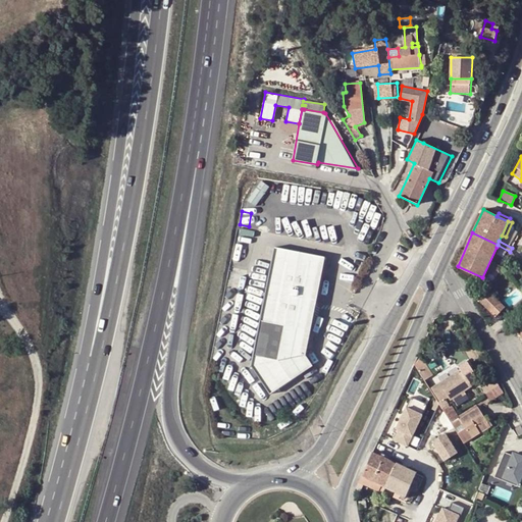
[(315,365),(307,355),(326,257),(275,247),(252,366),(275,398),(315,365)]
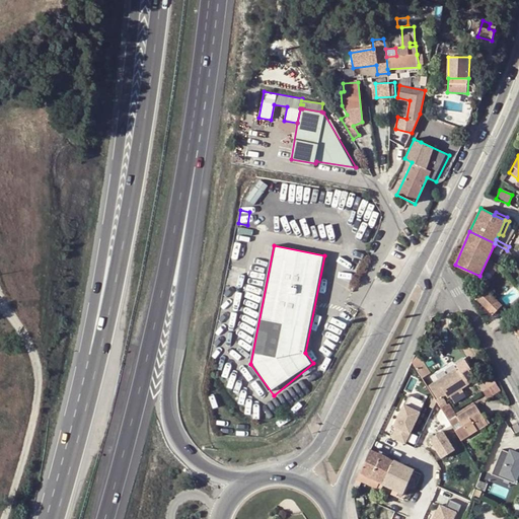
[(500,305),(482,287),(473,296),(492,314),(500,305)]
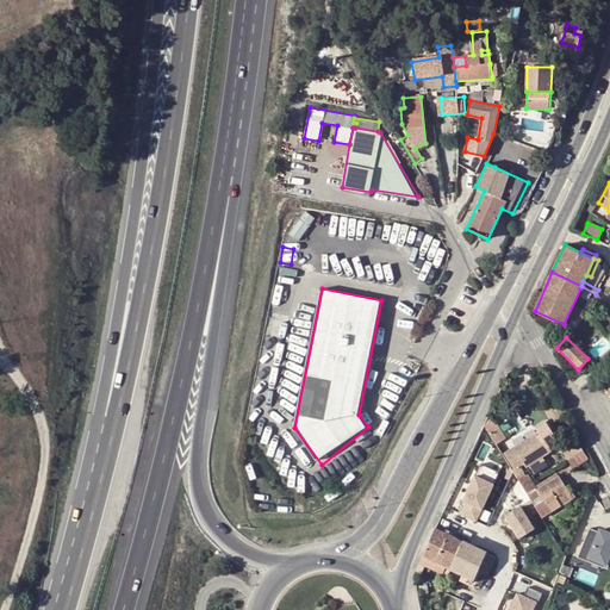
[(609,374),(599,383),(609,398),(609,374)]
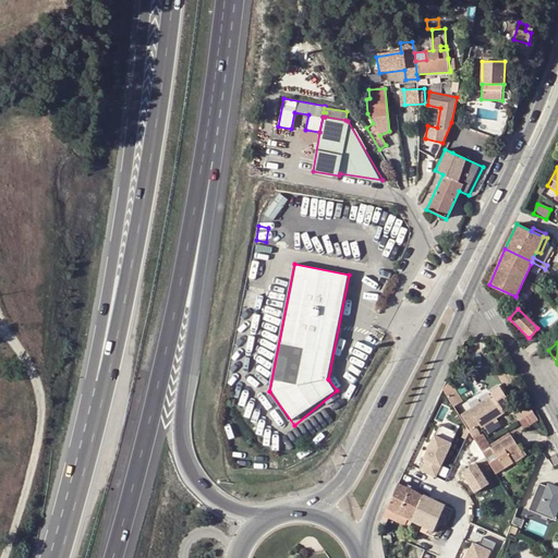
[(443,388),(446,393),(455,389),(448,378),(443,388)]
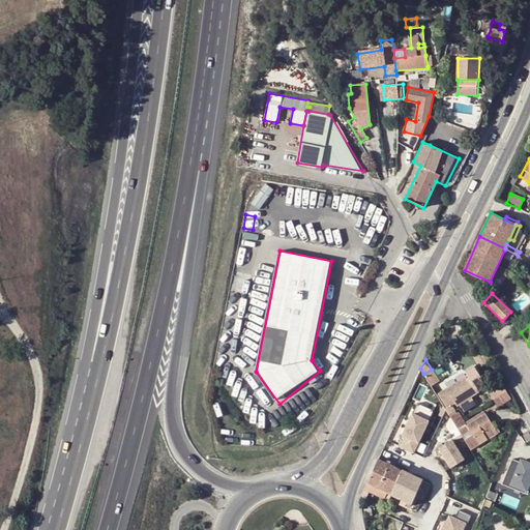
[(432,370),(423,374),(432,386),(439,382),(432,370)]
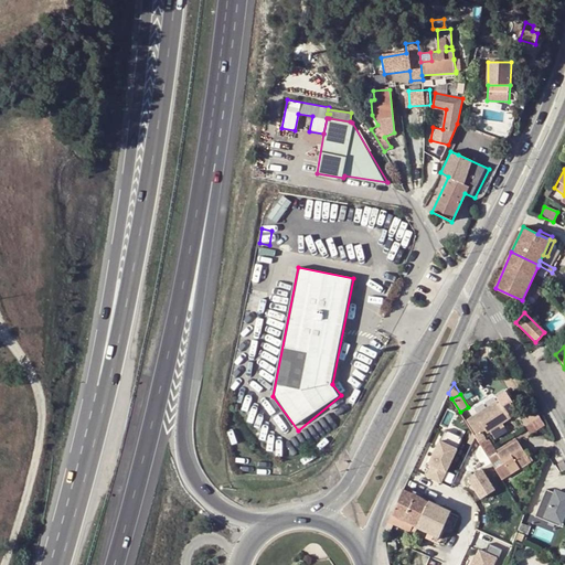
[(479,441),(483,439),(486,438),(481,432),(484,429),(487,433),(490,430),(494,438),(507,430),(502,423),(509,418),(498,402),(466,420),(472,433),(476,437),(479,441)]
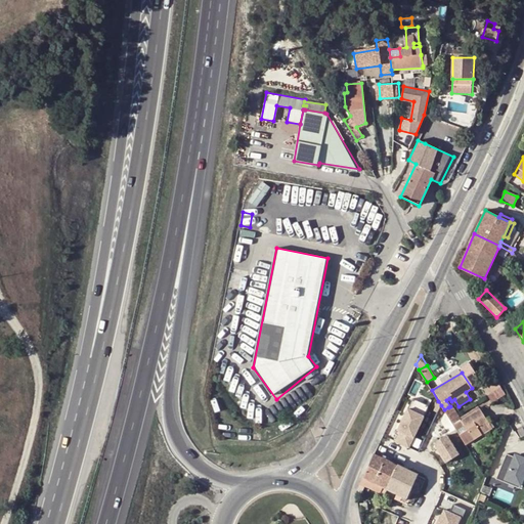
[(488,395),(500,388),(495,380),(484,388),(488,395)]
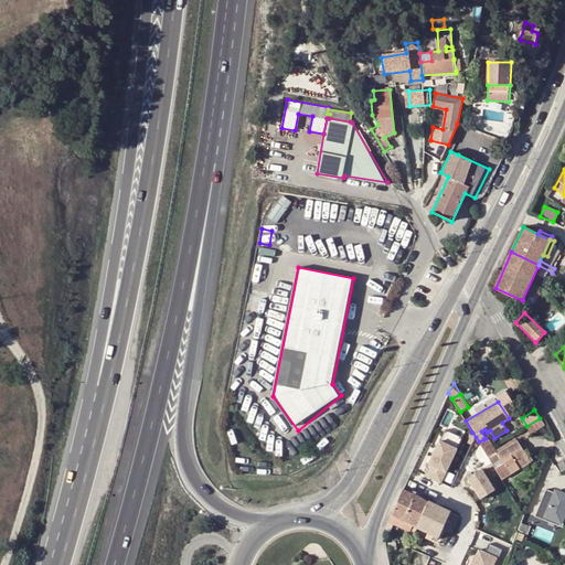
[(531,434),(544,426),(540,418),(526,426),(531,434)]
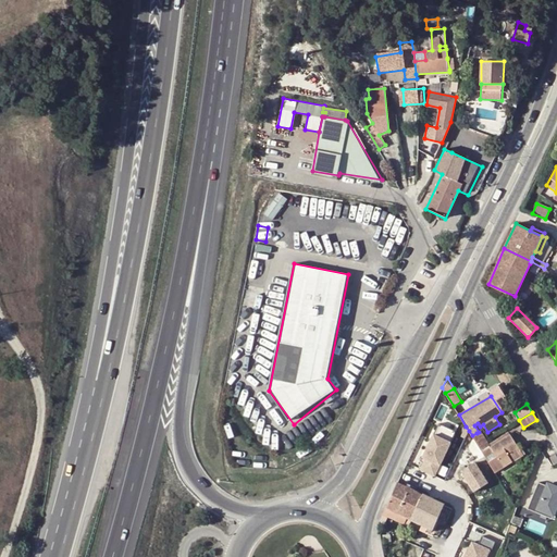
[(435,477),(456,432),(438,423),(422,457),(425,459),(420,469),(435,477)]
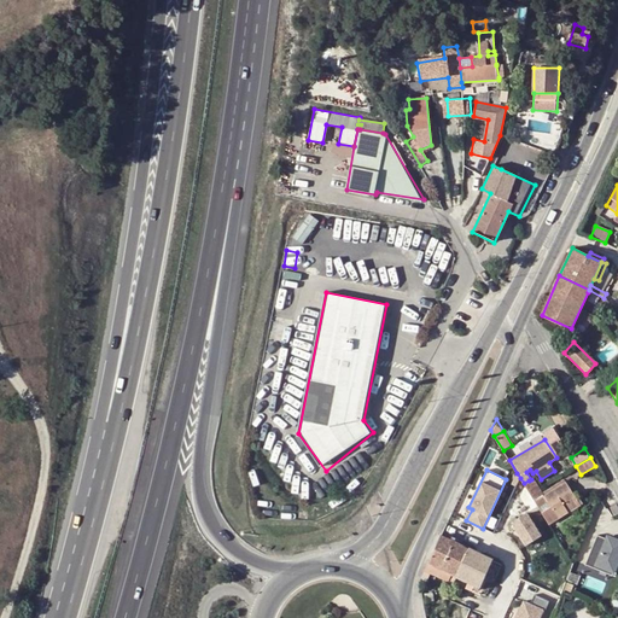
[(507,493),(512,495),(520,478),(517,473),(507,493)]
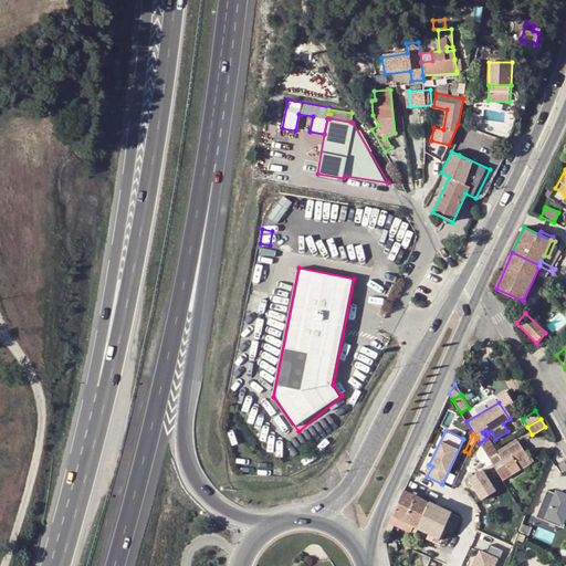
[(480,442),(494,465),(502,480),(511,474),(520,468),(520,469),(530,463),(526,458),(528,457),(519,441),(499,453),(490,441),(486,443),(484,440),(480,442)]
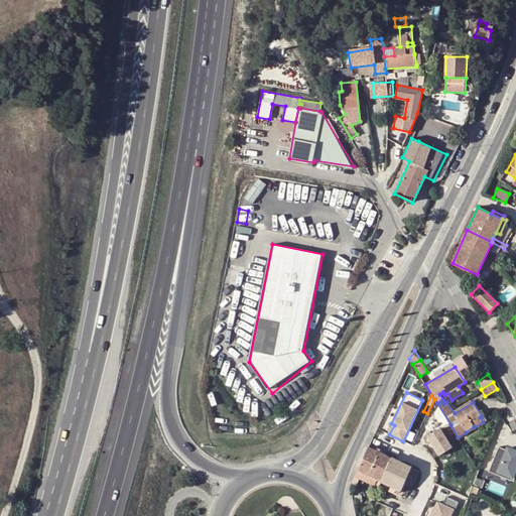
[(452,447),(439,428),(426,436),(439,456),(452,447)]
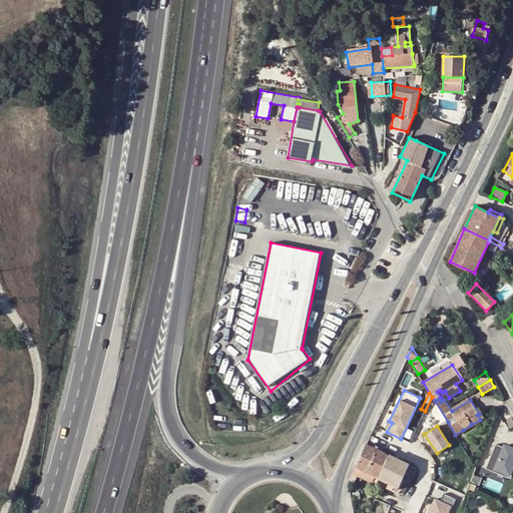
[(390,455),(367,444),(356,468),(374,476),(379,478),(390,455)]
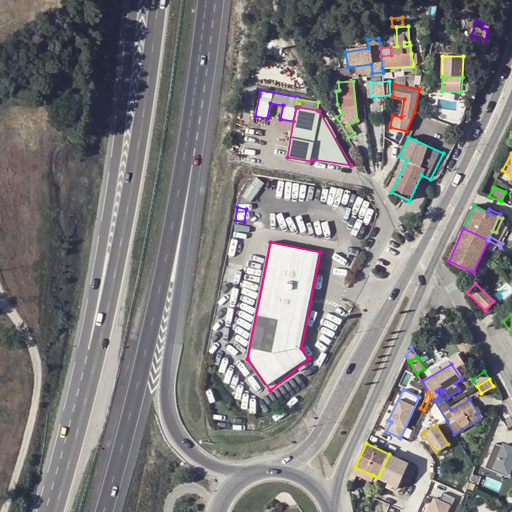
[(501,446),(493,443),(483,468),(491,471),(492,468),(507,474),(511,461),(511,447),(507,446),(506,448),(501,446)]
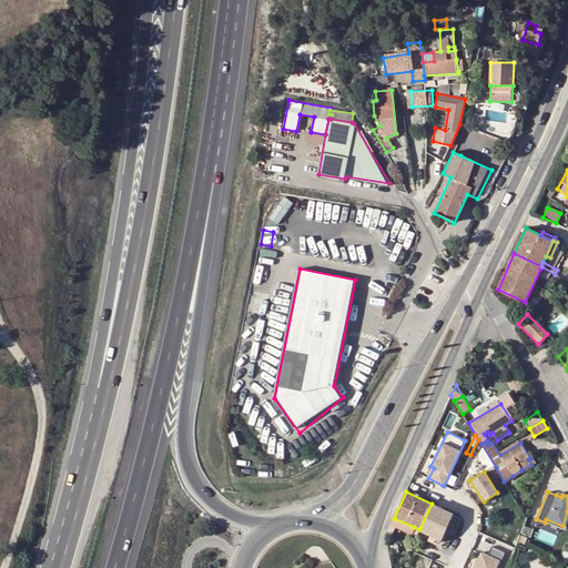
[(435,506),(432,504),(419,529),(430,535),(442,539),(453,514),(440,508),(435,506)]
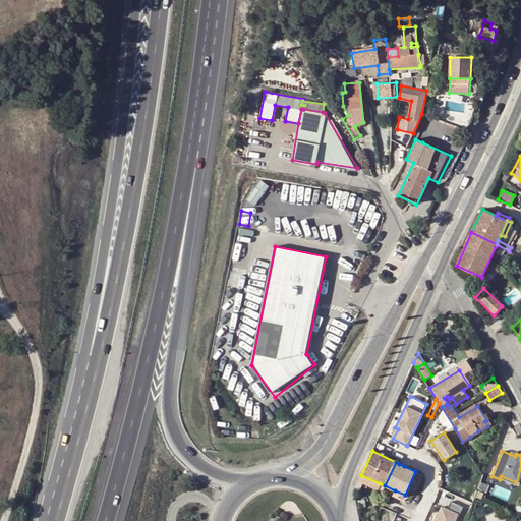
[(361,475),(359,480),(378,488),(380,483),(361,475)]
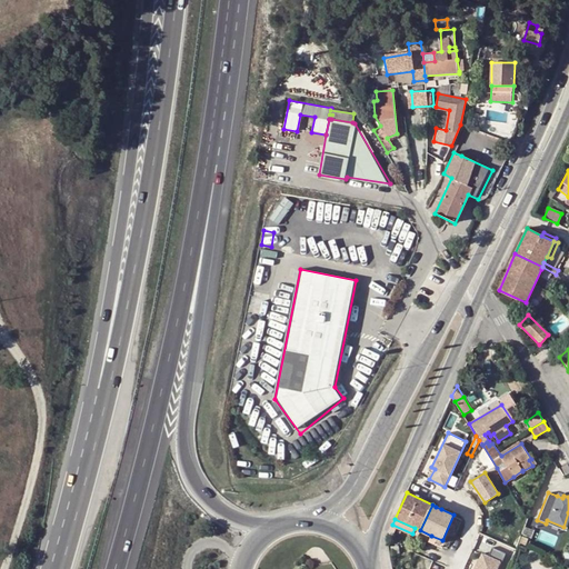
[(547,520),(546,523),(562,530),(563,527),(547,520)]
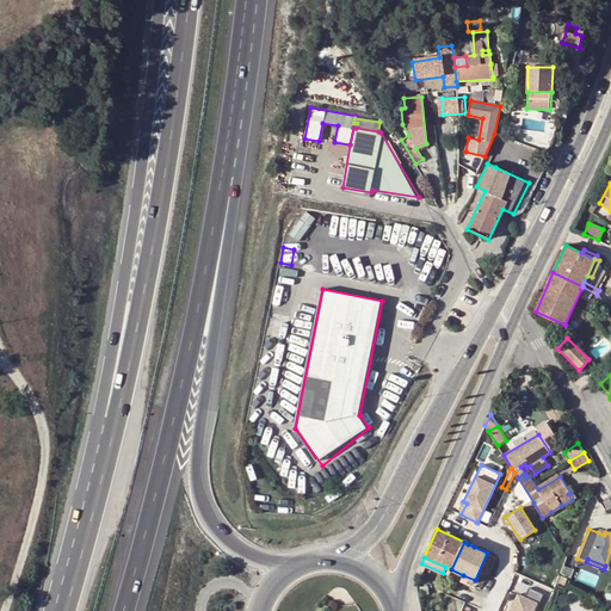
[(572,569),(562,566),(561,573),(569,575),(572,569)]
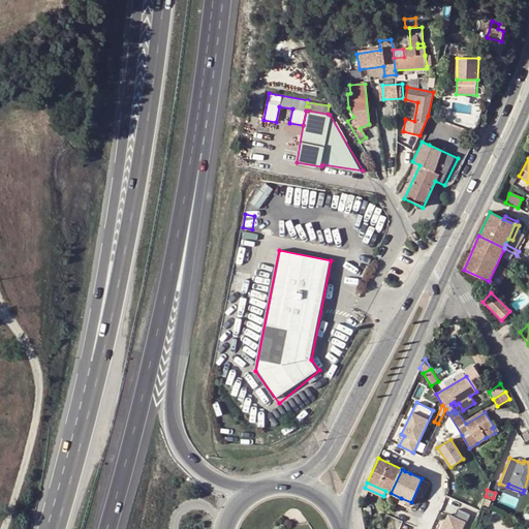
[(414,504),(411,502),(401,498),(399,503),(412,508),(414,504)]
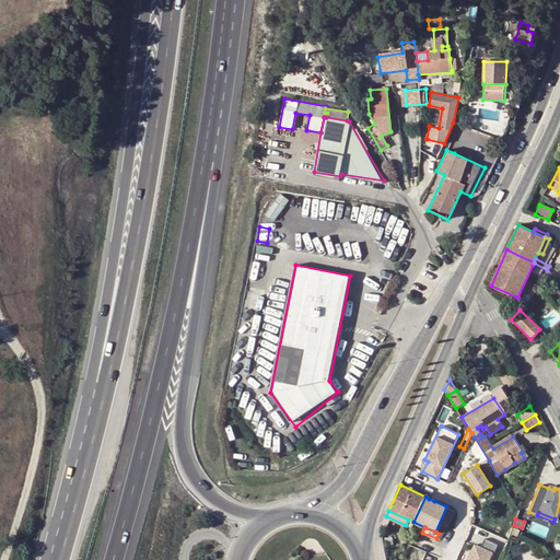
[(513,527),(510,537),(515,540),(520,529),(513,527)]
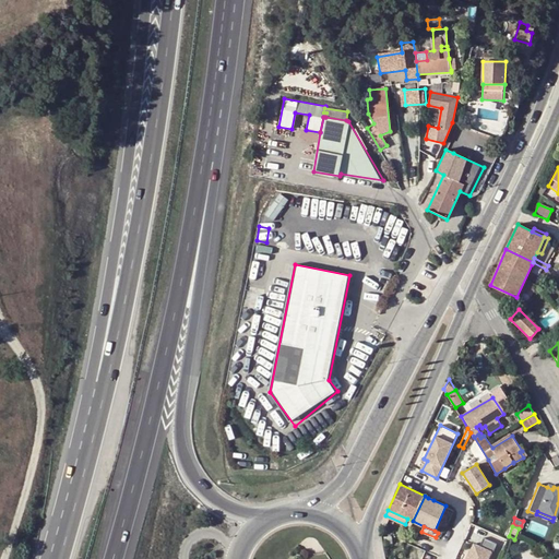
[(480,545),(475,543),(468,558),(489,558),(494,548),(495,549),(498,540),(484,536),(480,545)]
